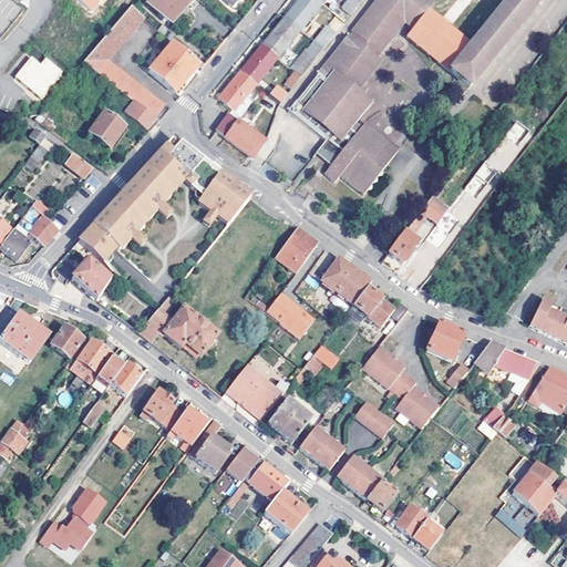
[(78,0),(92,12),(101,1),(99,0),(78,0)]
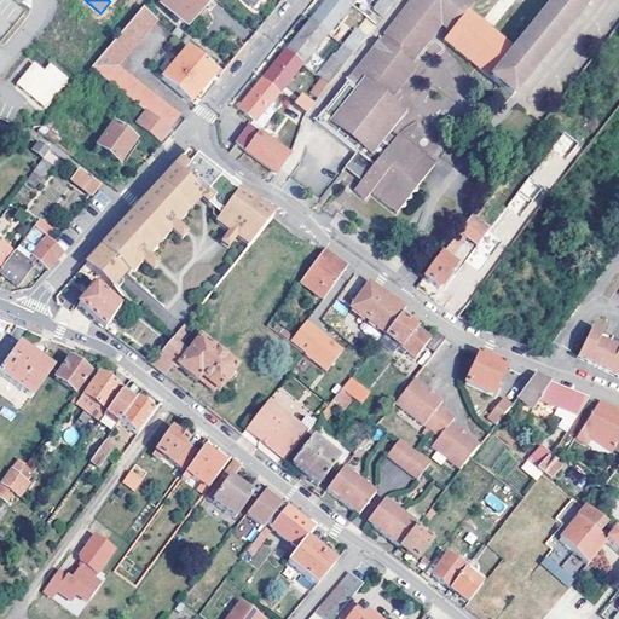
[(202,3),(206,7),(212,0),(167,0),(163,5),(184,23),(202,3)]
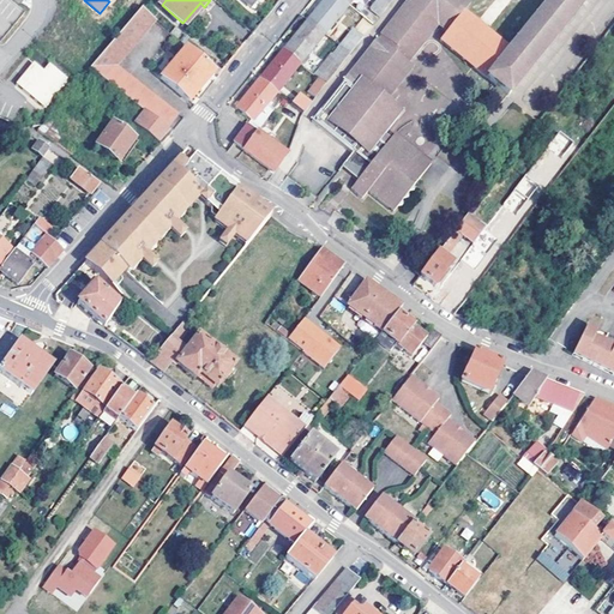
[(307,22),(325,36),(349,6),(342,0),(324,0),(319,6),(307,22)]
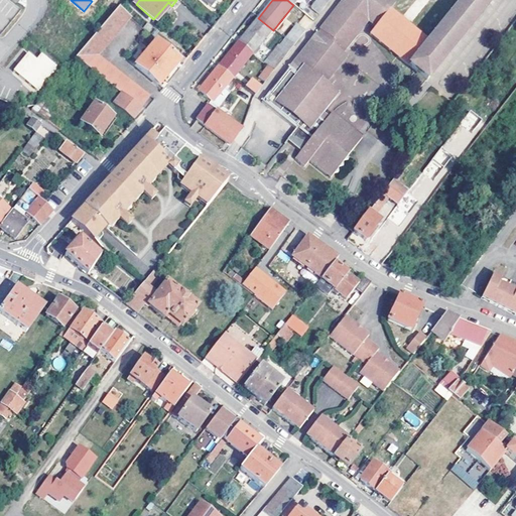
[(362,138),(331,113),(328,117),(320,126),(315,122),(323,113),(334,100),(333,93),(324,86),(347,56),(343,53),(369,21),(343,0),(261,103),(295,129),(289,137),(303,148),(300,152),(294,160),(303,167),(308,160),(331,177),(334,173),(338,173),(337,169),(339,167),(342,167),(342,163),(344,160),(348,160),(347,157),(362,138)]
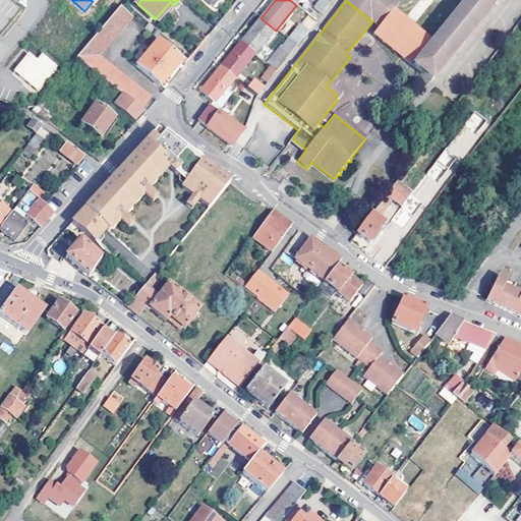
[(323,15),(335,0),(321,0),(314,8),(323,15)]
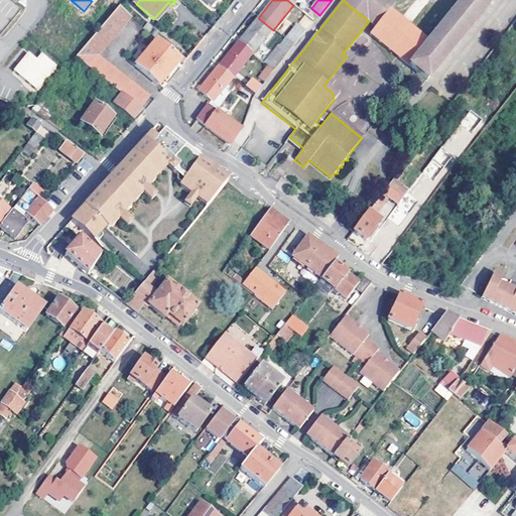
[(376,26),(389,10),(396,1),(394,0),(343,0),(369,21),(376,26)]
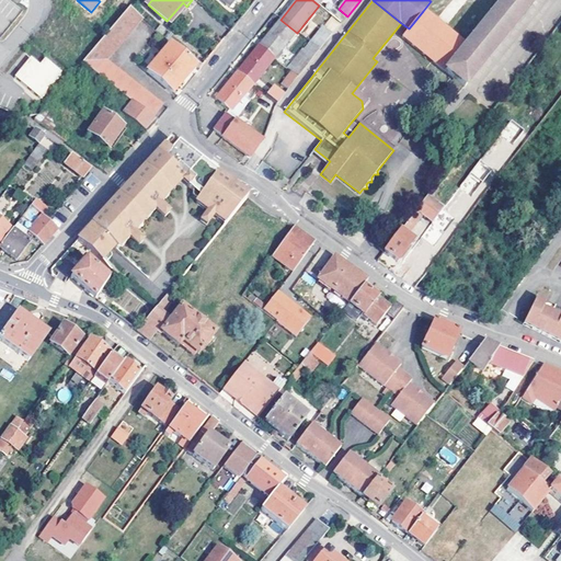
[(503,0),(467,45),(446,71),(465,87),(535,0),(503,0)]
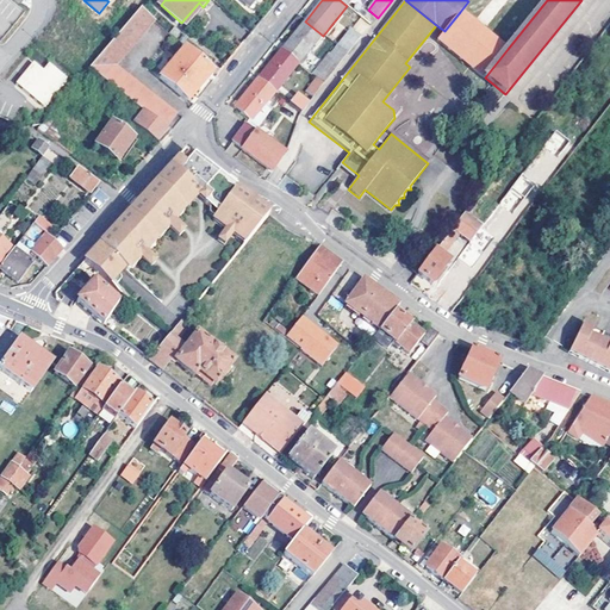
[(199,2),(181,23),(185,26),(203,7),(199,2)]
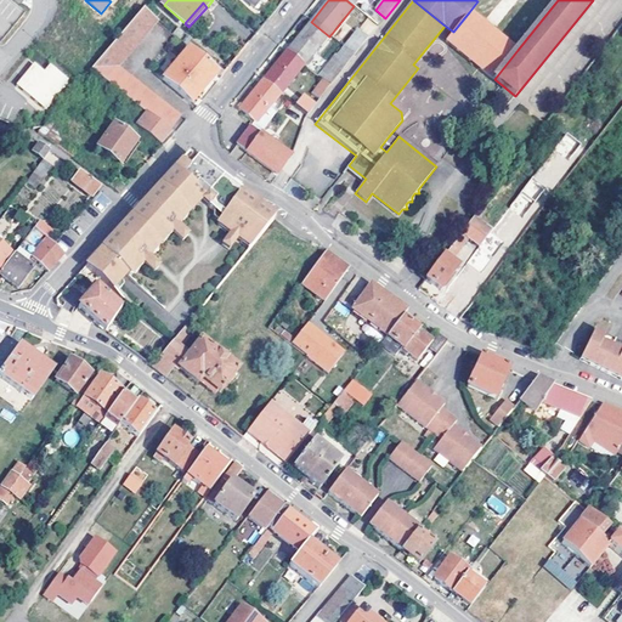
[(147,113),(168,130),(179,117),(118,68),(157,22),(143,10),(92,71),(118,91),(139,107),(147,113)]
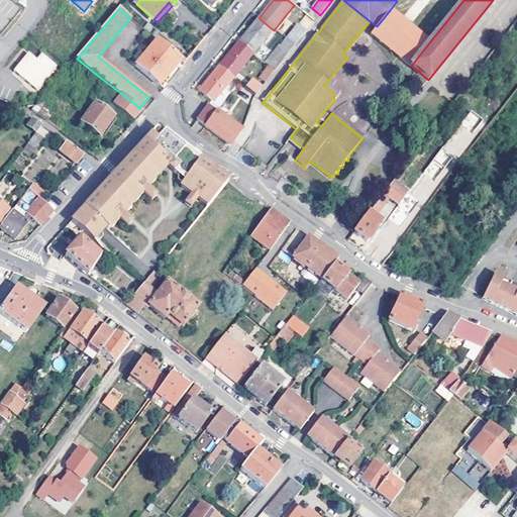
[(411,66),(430,41),(390,10),(377,26),(371,34),(405,61),(402,65),(408,69),(411,66)]
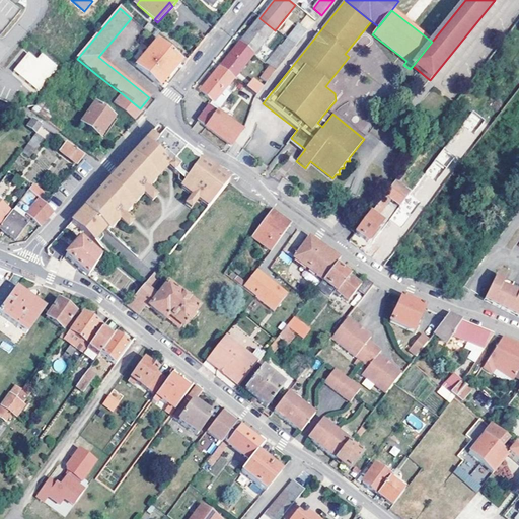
[(300,23),(309,29),(315,20),(305,14),(300,23)]
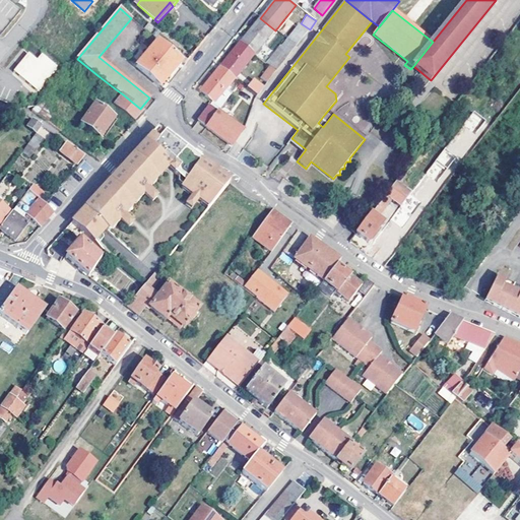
[(240,43),(255,55),(256,54),(260,56),(264,51),(261,48),(275,30),(260,18),(250,29),(240,43)]
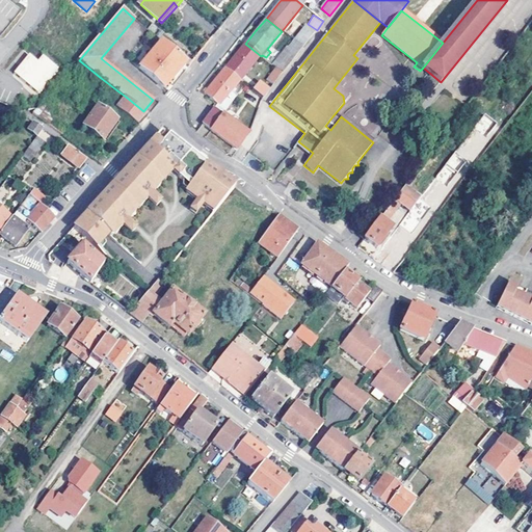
[(296,43),(303,48),(311,40),(303,34),(296,43)]
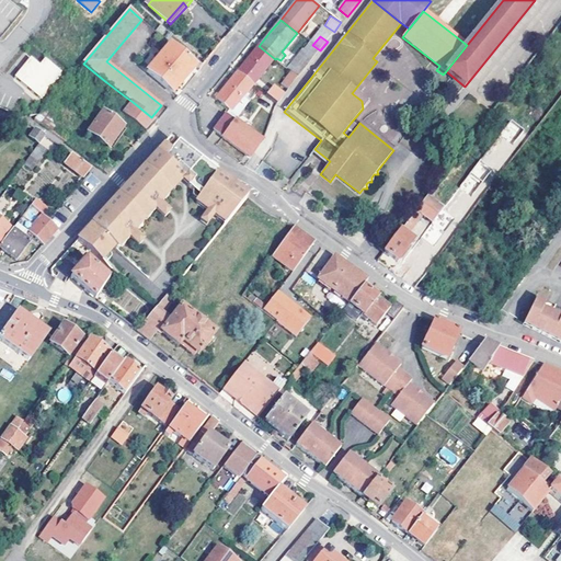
[(292,72),(298,78),(320,50),(312,45),(310,44),(297,60),(299,61),(296,65),(295,64),(289,70),(292,72)]
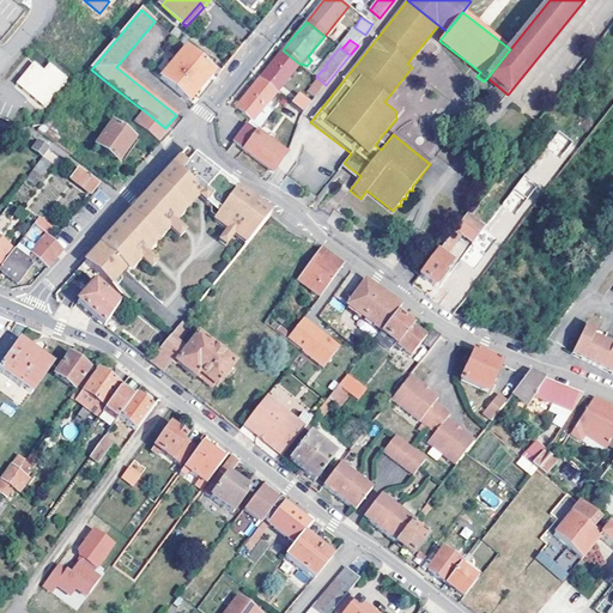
[(189,101),(213,72),(211,70),(187,49),(162,78),(189,101)]
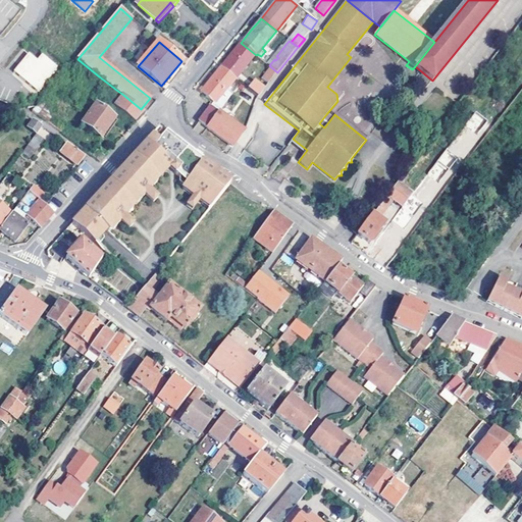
[(220,67),(236,80),(256,55),(241,43),(231,54),(220,67)]
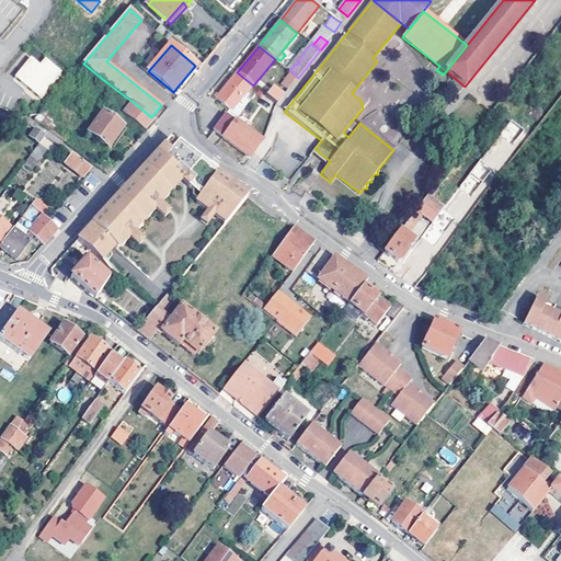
[(31,59),(21,70),(23,72),(33,60),(31,59)]
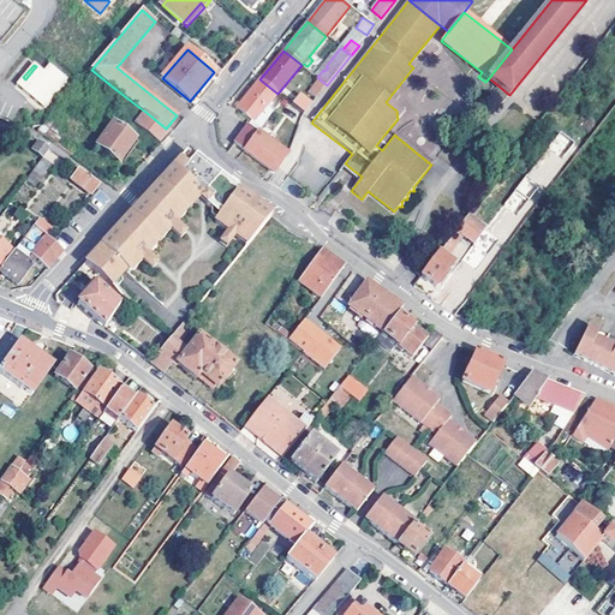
[(17,85),(45,108),(67,81),(49,66),(43,72),(36,66),(25,79),(23,77),(17,85)]
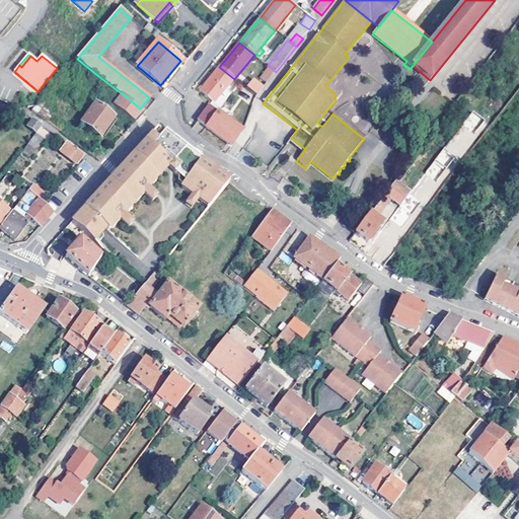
[(184,64),(188,61),(181,56),(178,59),(180,61),(184,64)]
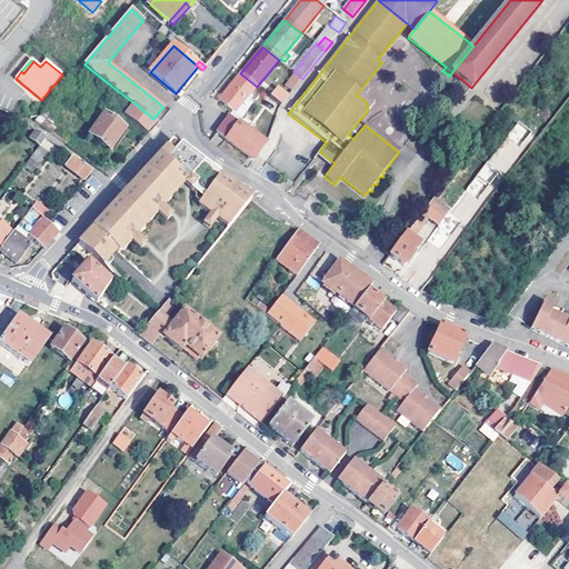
[(246,101),(257,87),(240,73),(228,89),(219,100),(233,112),(217,133),(226,140),(238,122),(251,106),(246,101)]
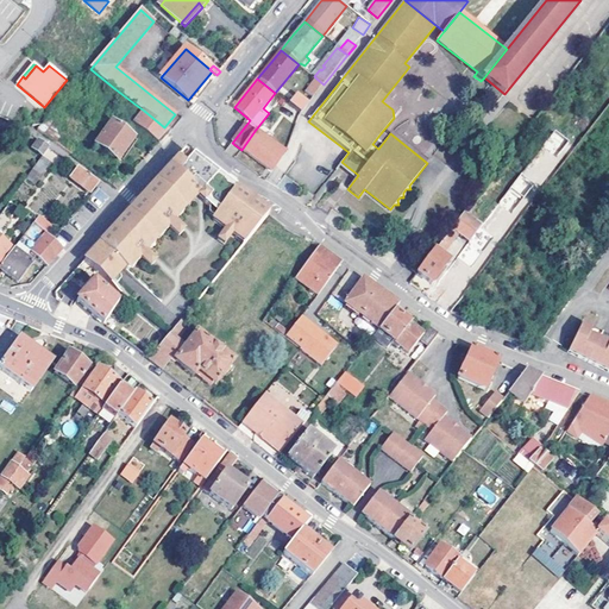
[(313,98),(324,85),(316,79),(306,93),(313,98)]
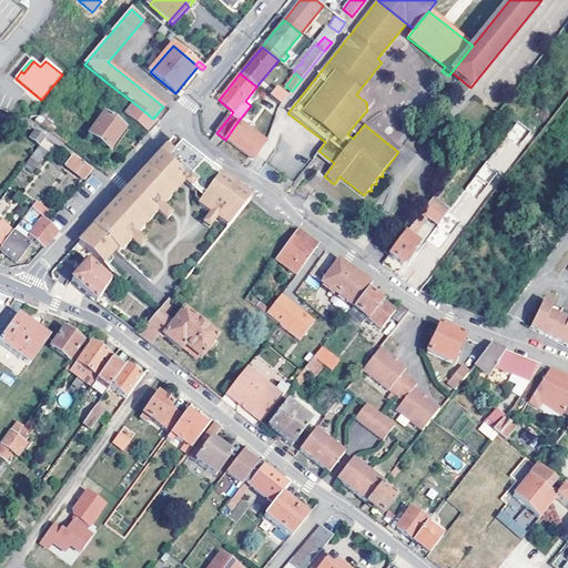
[(452,78),(434,100),(449,111),(466,90),(452,78)]
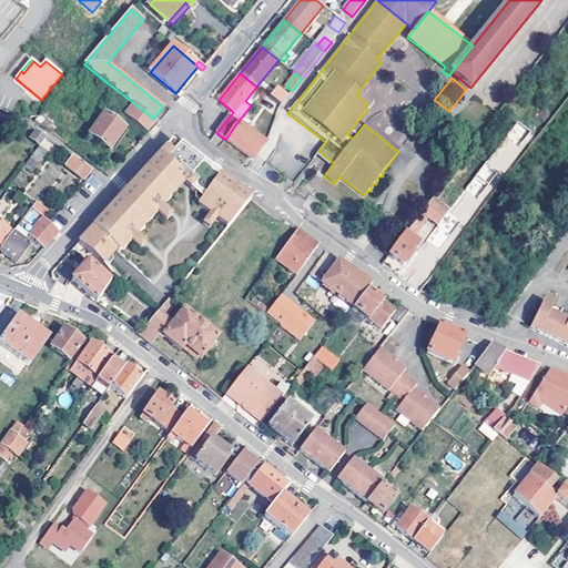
[(108,83),(84,113),(102,127),(103,128),(127,98),(108,83)]
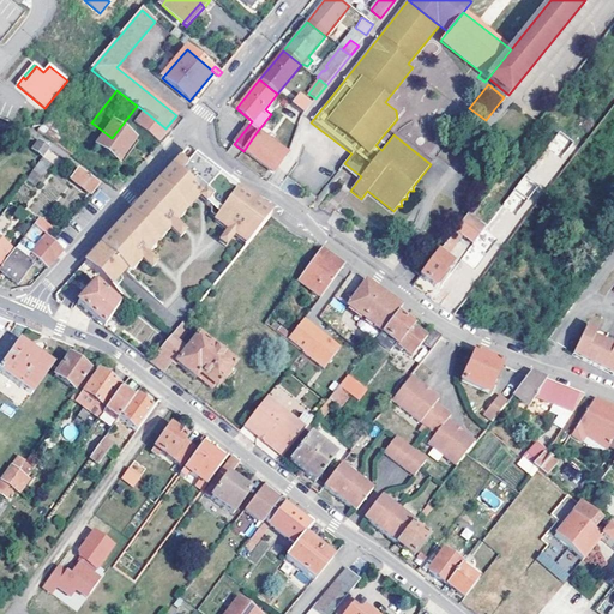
[(302,115),(311,106),(299,96),(290,104),(302,115)]
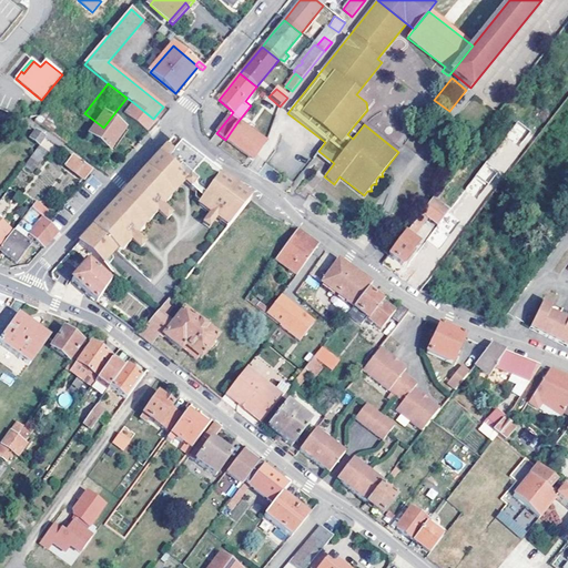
[(159,123),(153,119),(134,103),(124,115),(149,134),(159,123)]
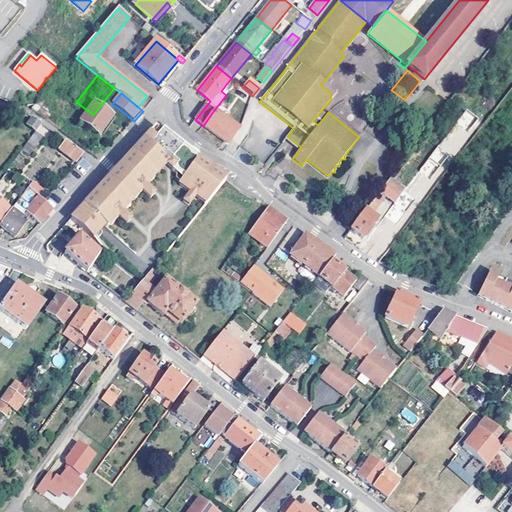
[(76,102),(75,100),(54,127),(71,140),(92,114),(76,102)]
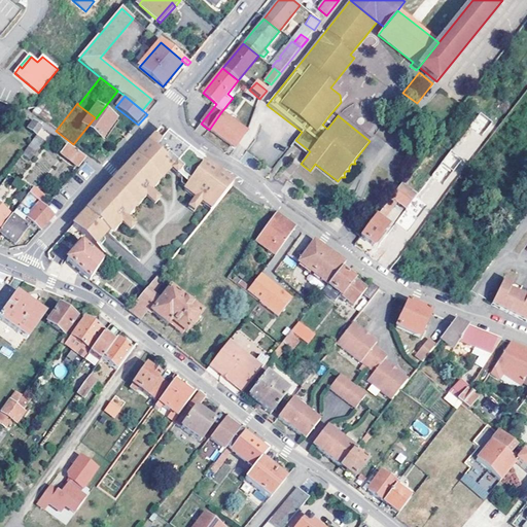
[(348,119),(356,112),(349,106),(342,113),(348,119)]
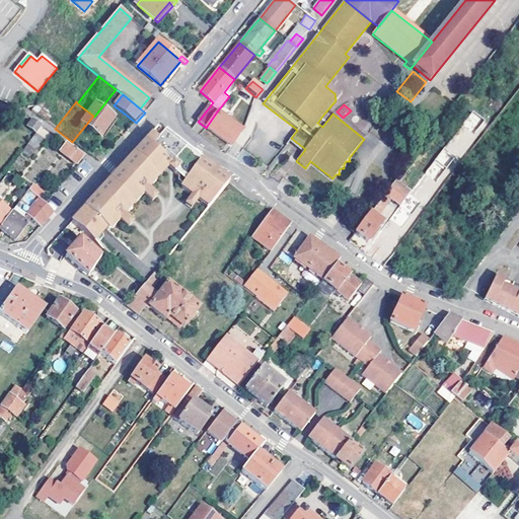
[(242,131),(217,112),(206,128),(231,146),(242,131)]
